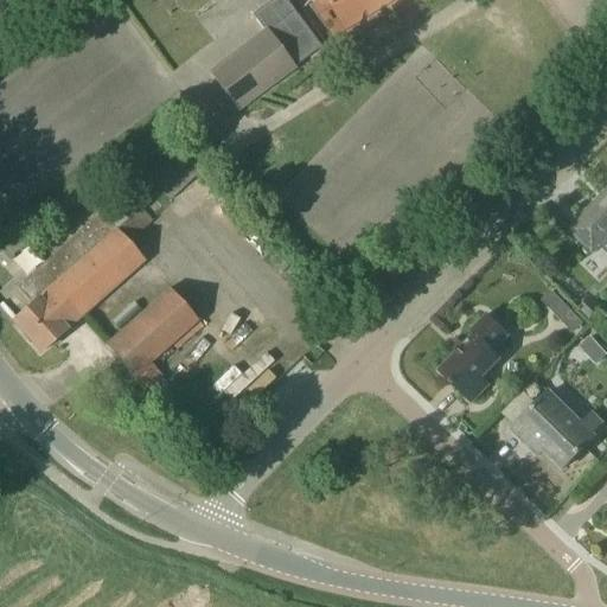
[(238,110),(293,69),(267,33),(211,75),(238,110)]
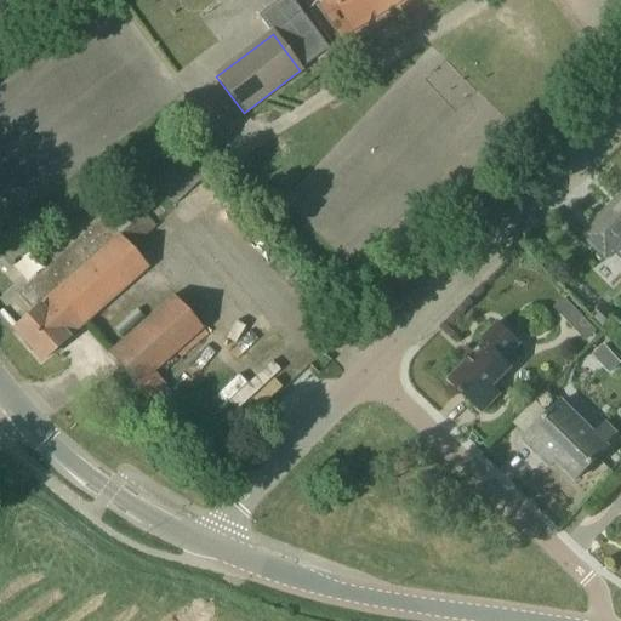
[(620,206),(616,212),(611,206),(584,235),(607,257),(620,241),(620,206)]
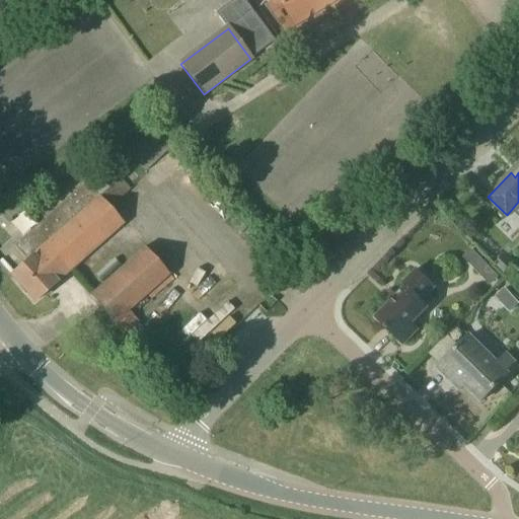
[(27,261),(107,186),(96,173),(14,246),(27,261)]
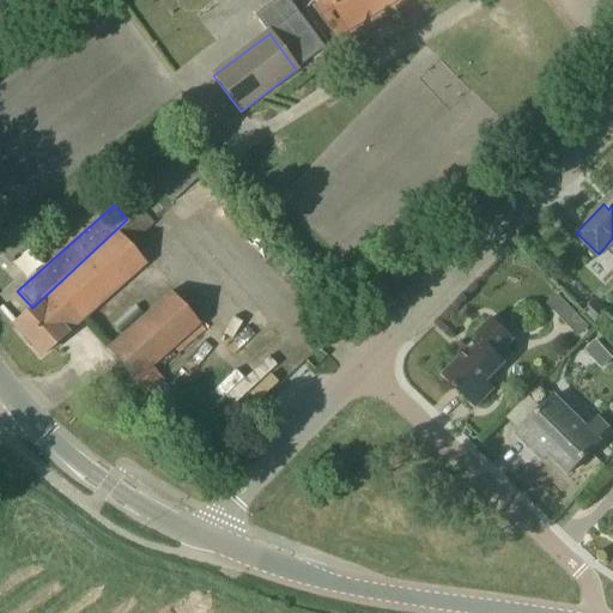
[(41,357),(146,265),(131,244),(141,235),(127,219),(32,308),(12,326),(41,357)]
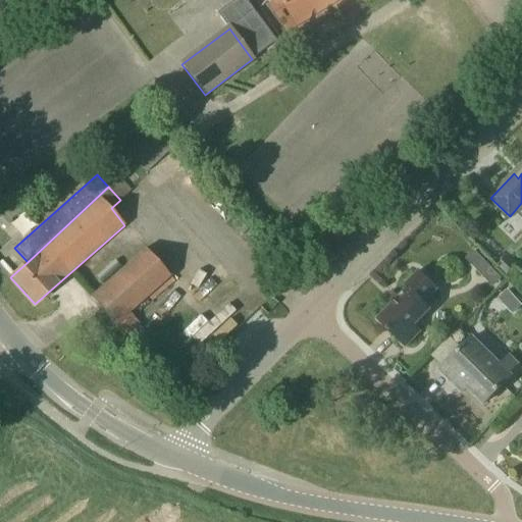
[(169,278),(144,250),(91,297),(115,325),(116,325),(126,336),(140,324),(129,313),(147,297),(152,302),(174,281),(170,277),(169,278)]
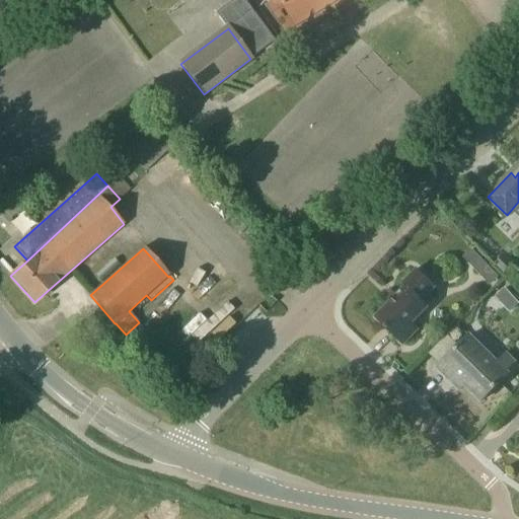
[(484,261),(471,248),(462,257),(474,270),(477,273),(488,264),(484,261)]
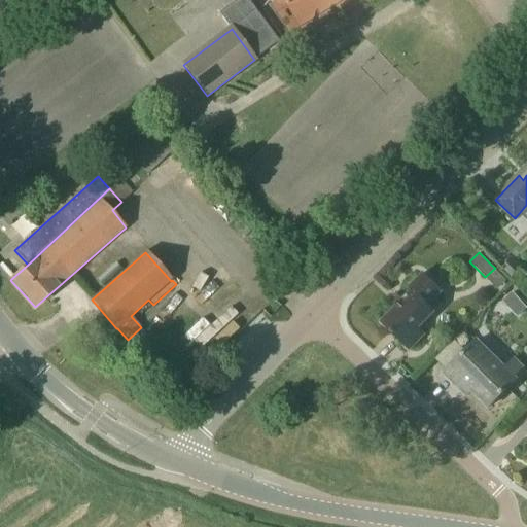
[(510,259),(501,269),(512,279),(520,270),(512,261),(510,259)]
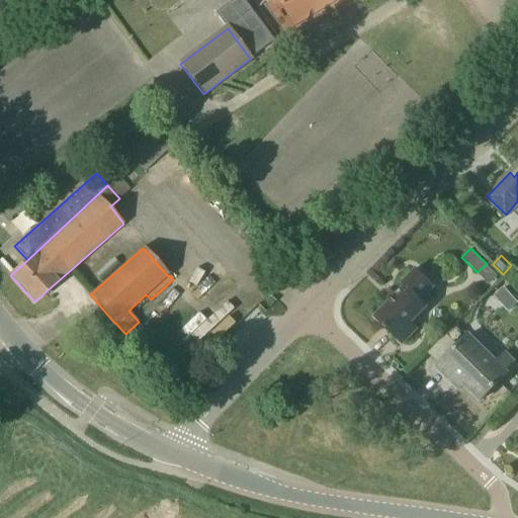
[(397,338),(427,307),(420,299),(433,285),(416,268),(402,283),(405,286),(374,318),(397,338)]
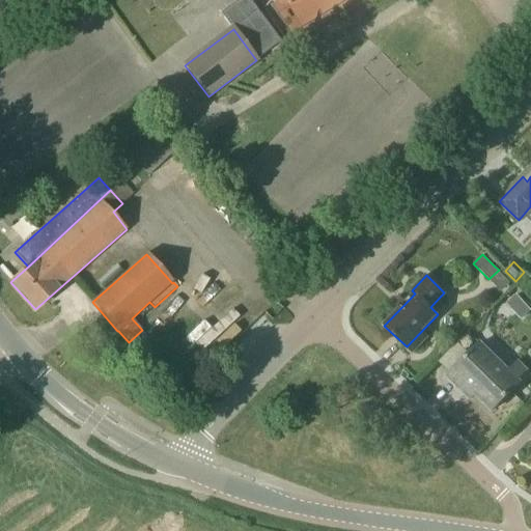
[(516,295),(506,303),(521,318),(530,310),(516,295)]
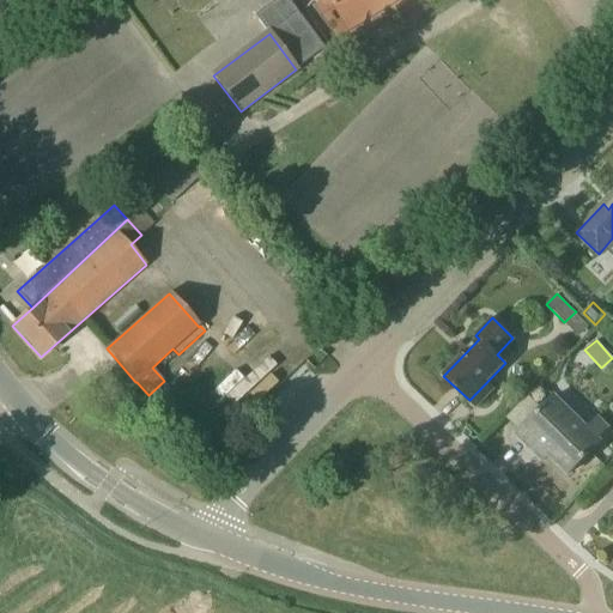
[(262,354),(225,395),(237,406),(274,364),(262,354)]
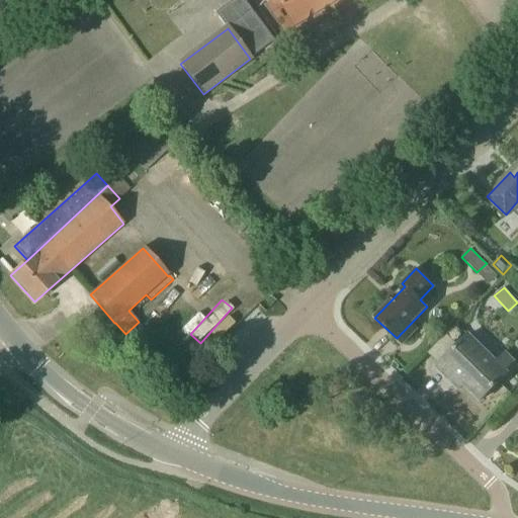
[(508,373),(468,335),(437,367),(452,381),(456,377),(481,401),(508,373)]
